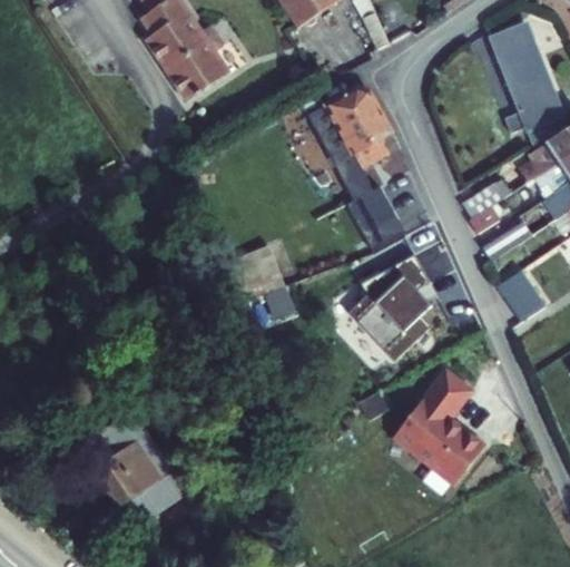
[(157,6),(153,0),(136,0),(146,13),(157,6)]
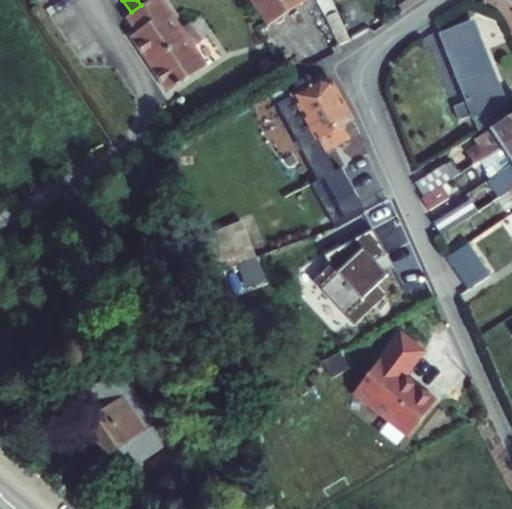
[(184,81),(183,80),(206,64),(189,38),(199,31),(186,12),(176,19),(163,0),(148,0),(127,14),(137,29),(131,33),(169,90),(176,84),(177,85),(184,81)]
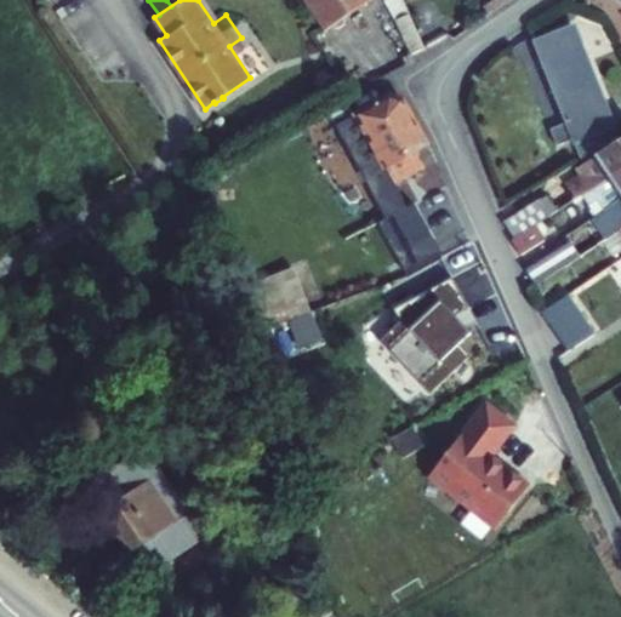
[(307,0),(325,27),(365,0),(307,0)]
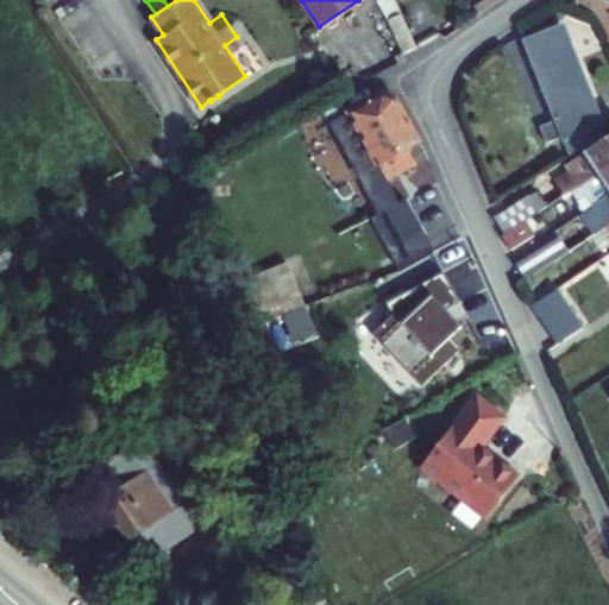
[(387,19),(388,20),(401,13),(395,0),(377,0),(387,19)]
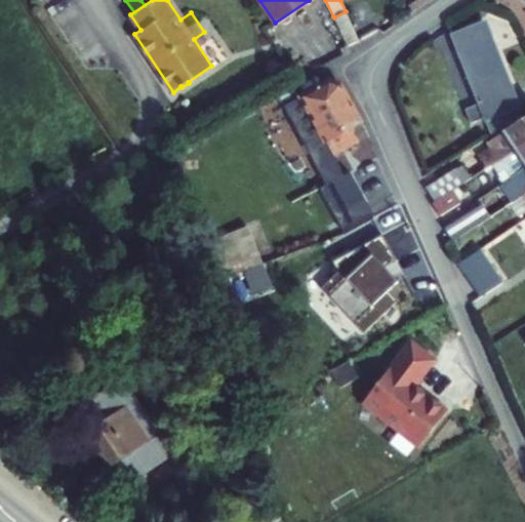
[(334,17),(347,44),(359,39),(346,11),(334,17)]
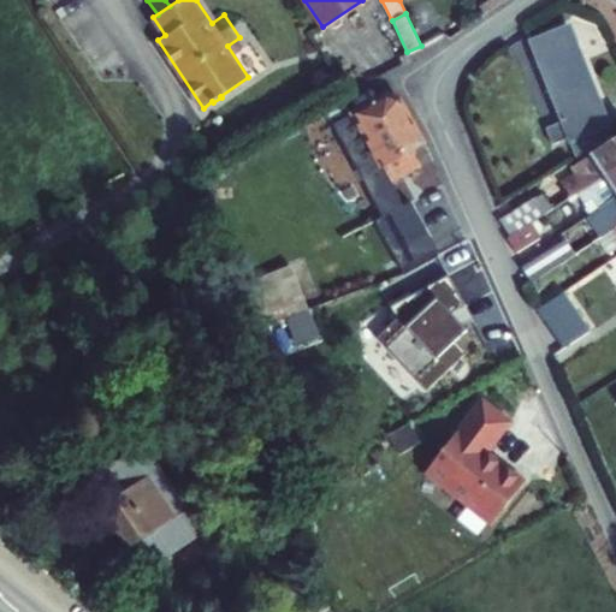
[(608,124),(568,24),(531,39),(562,119),(545,125),(551,142),(568,135),(570,138),(608,124)]
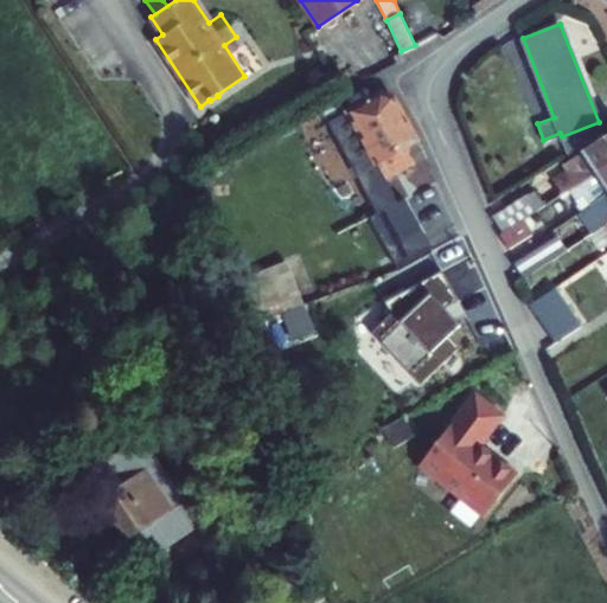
[(376,211),(369,216),(387,249),(422,230),(403,197),(397,200),(385,179),(376,161),(406,146),(417,140),(394,96),(379,91),(327,121),(376,211)]
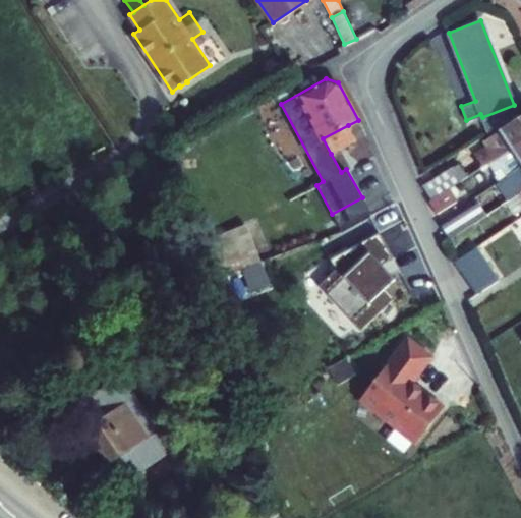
[(479,157),(484,165),(489,161),(520,140),(520,114),(485,138),(491,149),(479,157)]
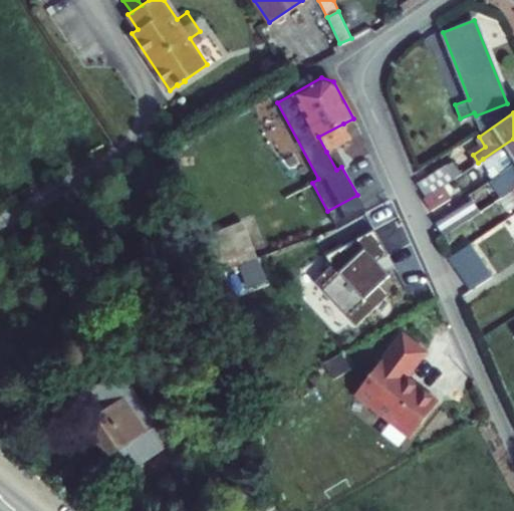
[(343,123),(318,137),(326,152),(352,139),(343,123)]
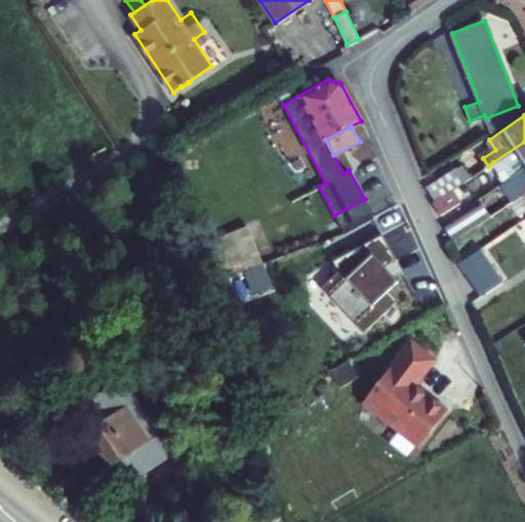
[(500,169),(507,166),(512,175),(524,166),(524,142),(493,162),(499,170),(500,169)]
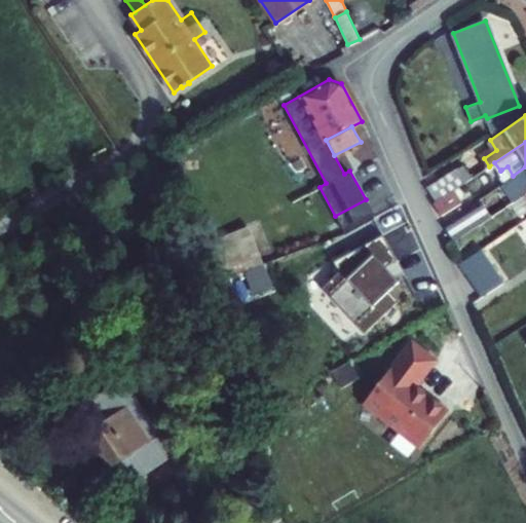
[(426,187),(436,200),(453,189),(473,177),(463,163),(426,187)]
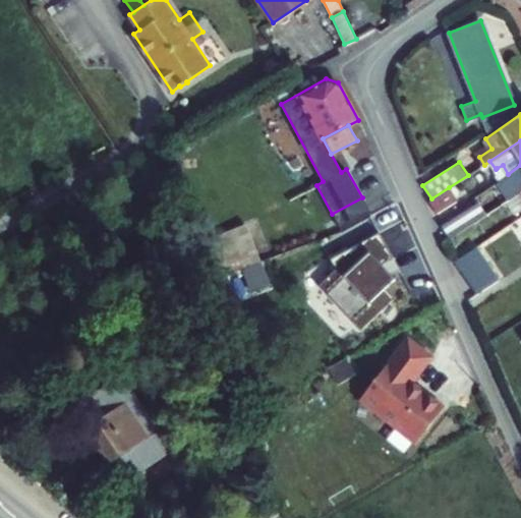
[(520,191),(520,190),(520,165),(508,174),(512,179),(493,190),(502,204),(520,191)]
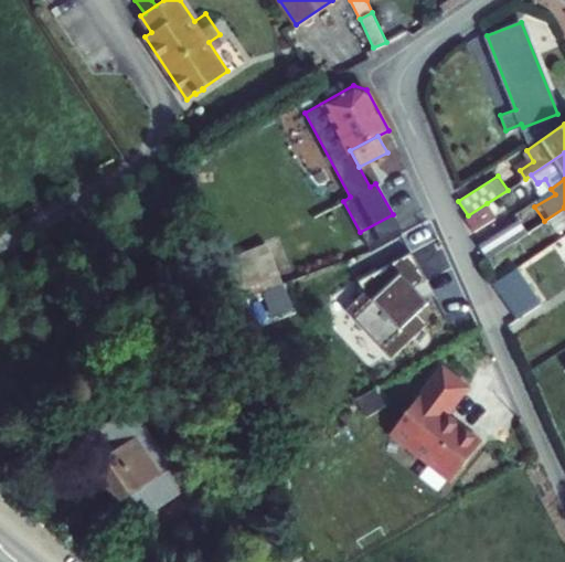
[(539,182),(545,192),(551,189),(545,179),(539,182)]
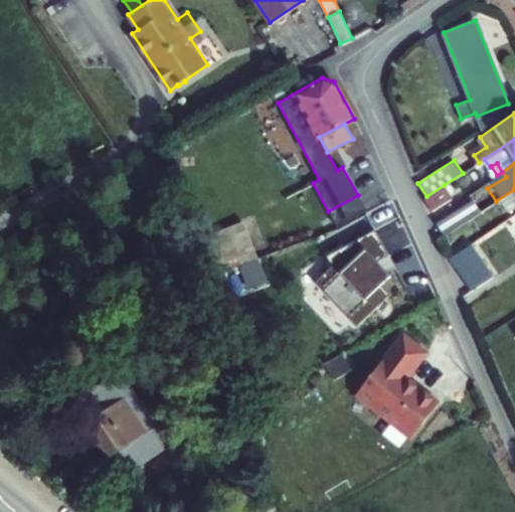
[(432,209),(452,197),(444,185),(426,196),(423,198),(432,209)]
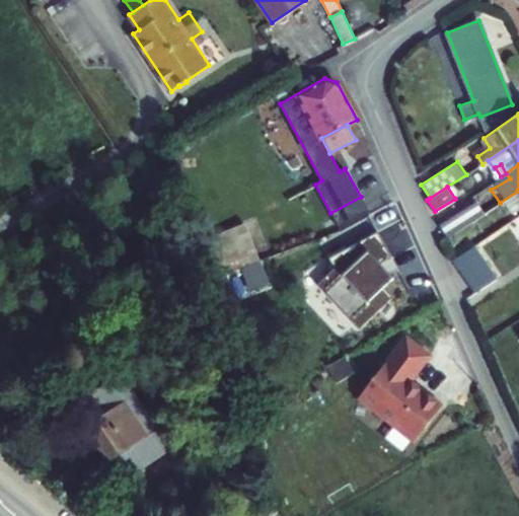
[(361,197),(330,213),(339,227),(368,211),(361,197)]
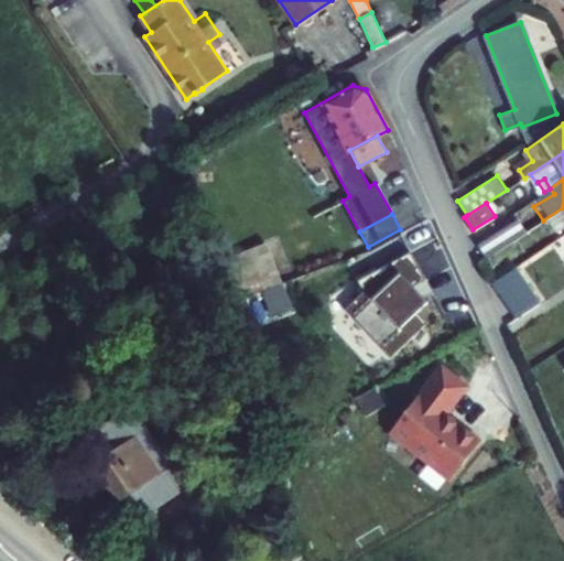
[(509,223),(518,236),(522,233),(514,219),(509,223)]
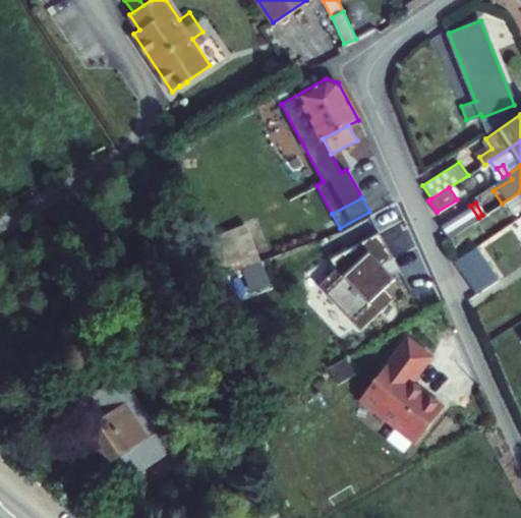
[(470,206),(440,225),(448,236),(478,218),(470,206)]
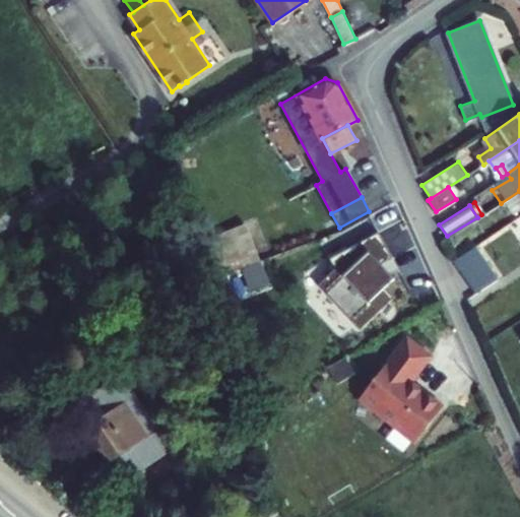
[(206,237),(220,274),(259,259),(244,221),(206,237)]
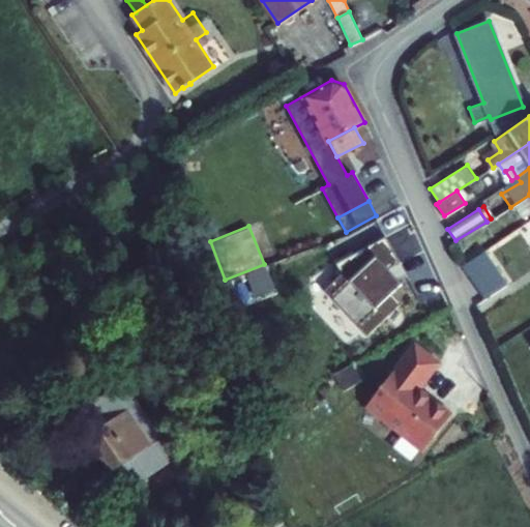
[(400,261),(387,234),(335,257),(341,268),(321,283),(359,332),(398,303),(376,274),(400,261)]
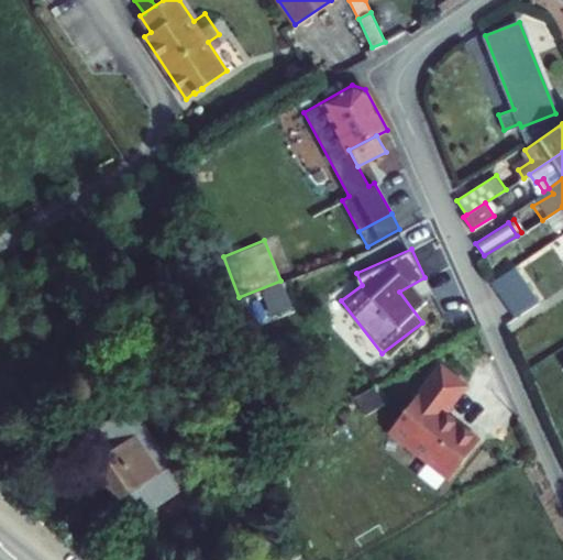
[(490,282),(515,317),(539,300),(516,265),(490,282)]
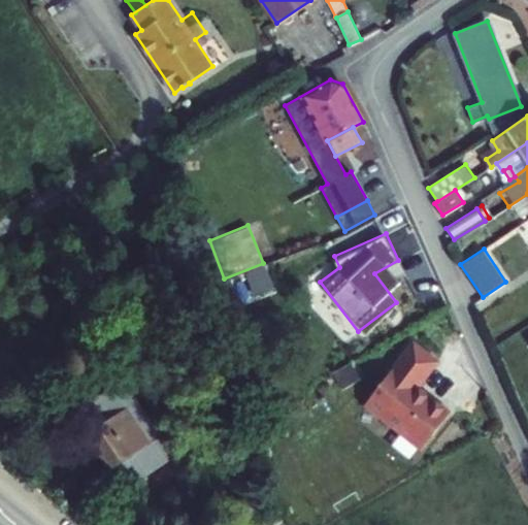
[(386,267),(374,273),(388,292),(398,284),(386,267)]
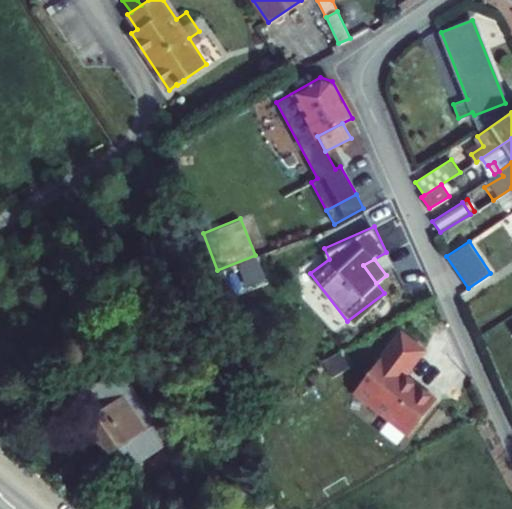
[(353,390),(408,434),(436,399),(405,374),(424,349),(401,330),(353,390)]
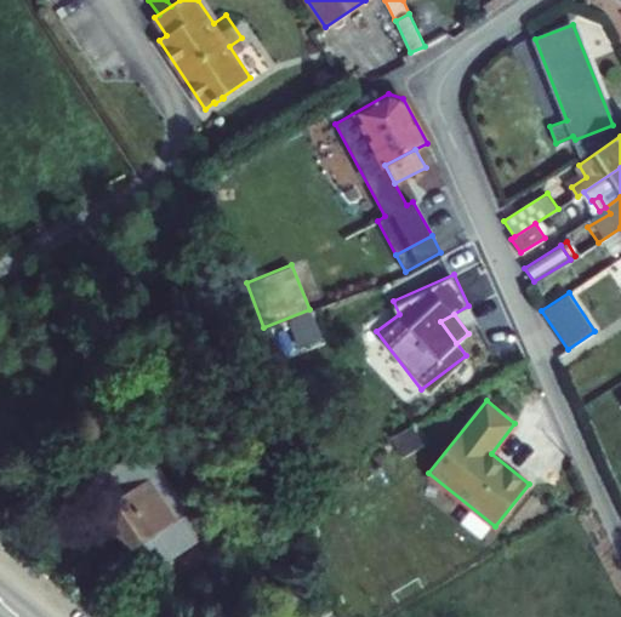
[(208,533),(147,445),(86,485),(147,575),(208,533)]
